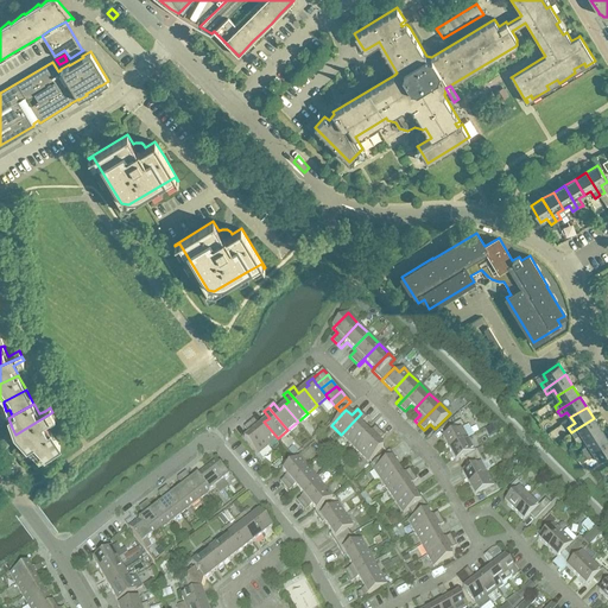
[(50,431),(44,423),(50,419),(55,417),(52,412),(19,432),(16,435),(20,441),(27,448),(31,445),(51,432),(50,431)]
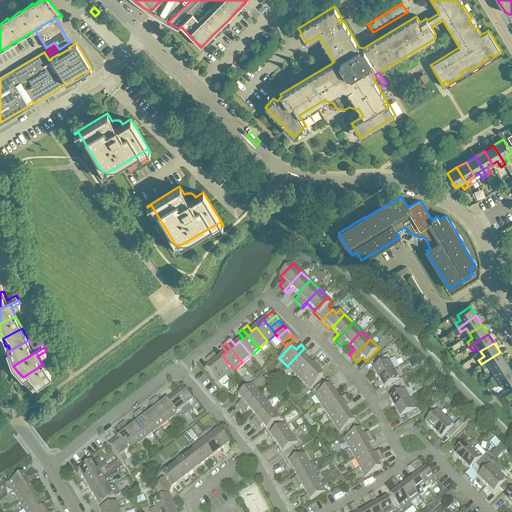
[(294,374),(307,361),(303,357),(308,352),(304,348),(287,366),(294,374)]
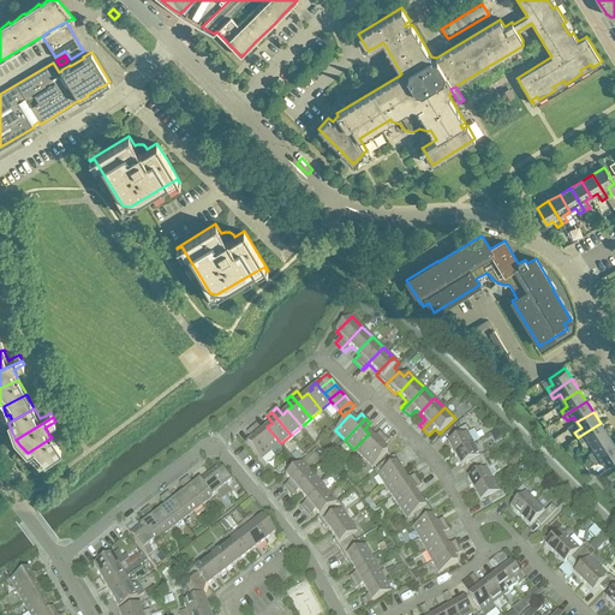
[(591,443),(607,433),(601,423),(578,437),(581,442),(587,439),(591,443)]
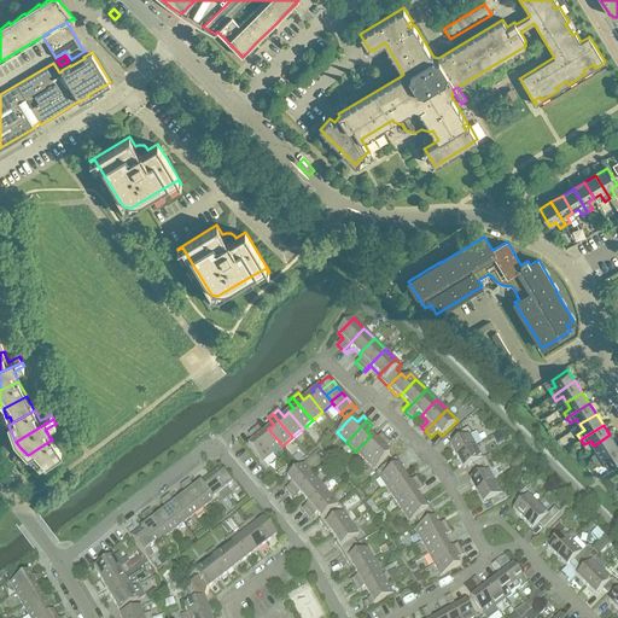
[(283,445),(268,429),(263,433),(258,426),(252,431),(273,454),(283,445)]
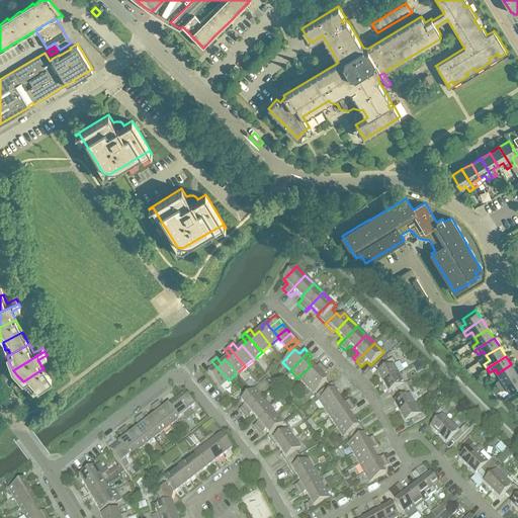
[(399,374),(394,364),(396,363),(393,358),(381,364),(384,369),(377,373),(382,383),(399,374)]
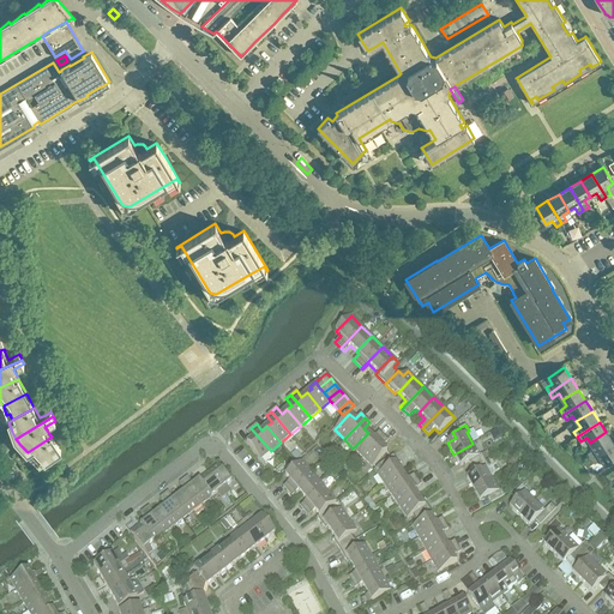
[(271,451),(251,428),(246,432),(252,439),(247,443),(260,459),(271,451)]
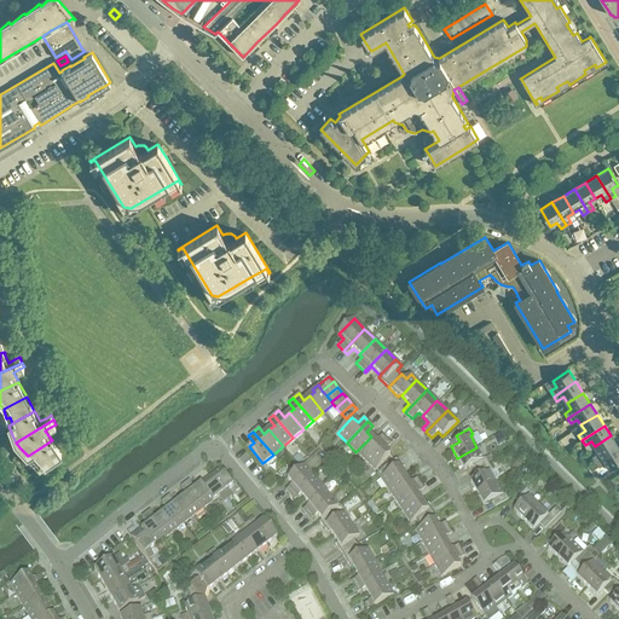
[(365,461),(387,439),(382,434),(376,440),(371,437),(356,452),(365,461)]
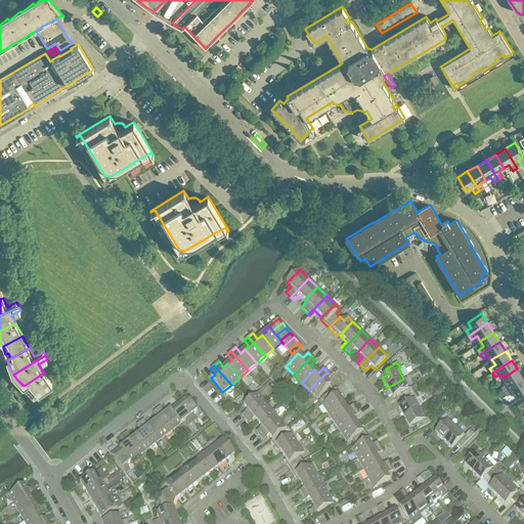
[(505,391),(523,379),(517,368),(504,378),(507,383),(501,387),(505,391)]
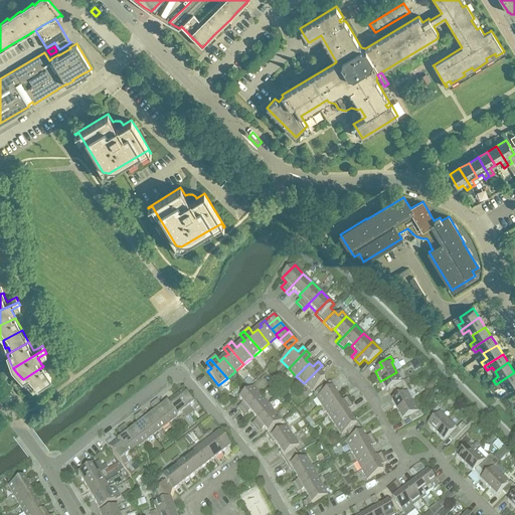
[(312,391),(325,378),(321,374),(326,369),(322,365),(304,383),(312,391)]
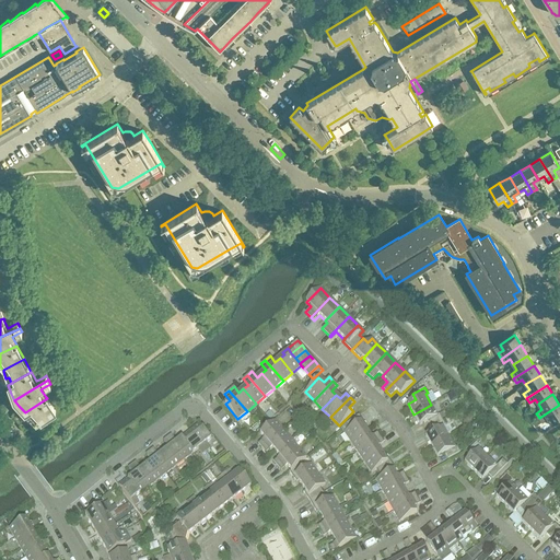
[(56,411),(47,398),(28,410),(32,416),(30,418),(36,424),(56,411)]
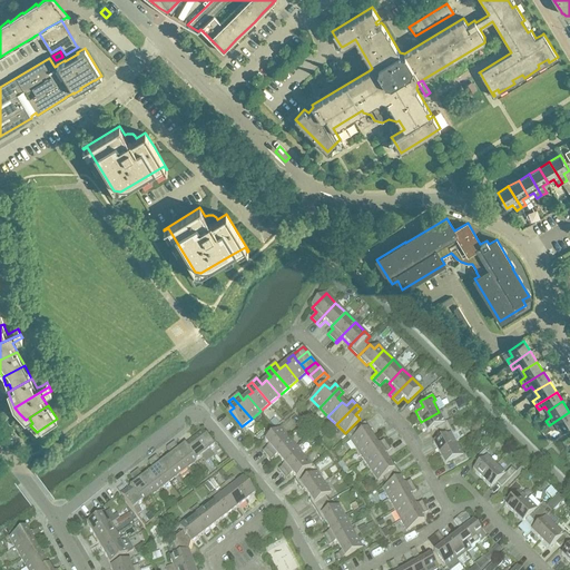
[(445,423),(439,412),(421,422),(428,433),(435,429),(438,434),(450,428),(448,422),(445,423)]
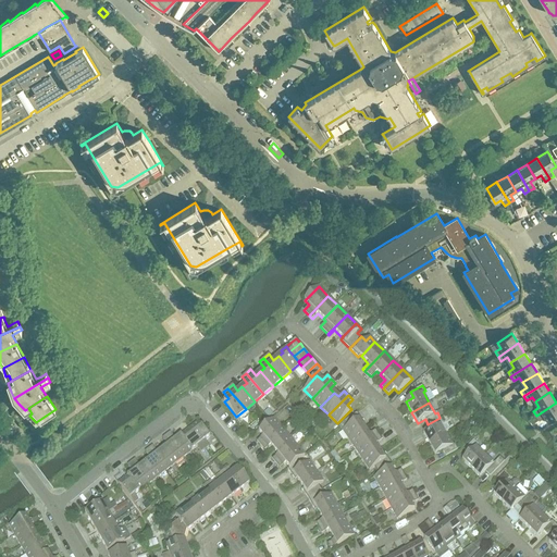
[(548,422),(556,416),(556,403),(536,416),(540,420),(545,417),(548,422)]
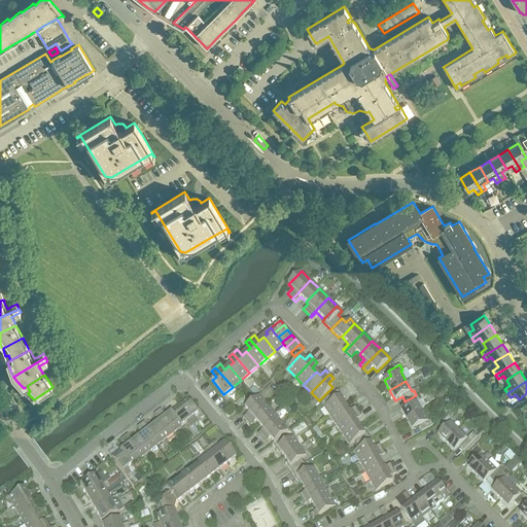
[(254,386),(250,390),(254,394),(258,391),(254,386)]
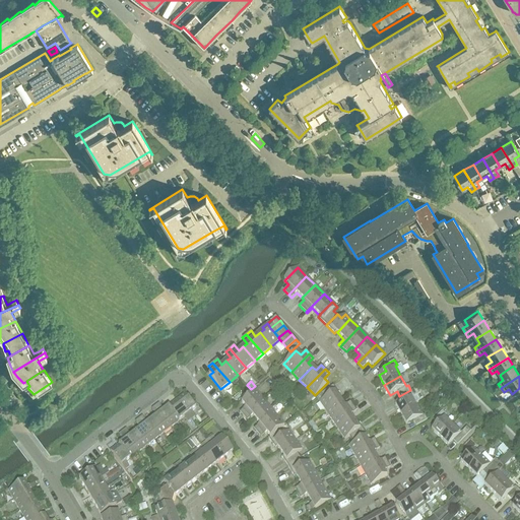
[(338,396),(340,395),(333,385),(321,393),(324,398),(319,402),(324,408),(339,398),(338,396)]
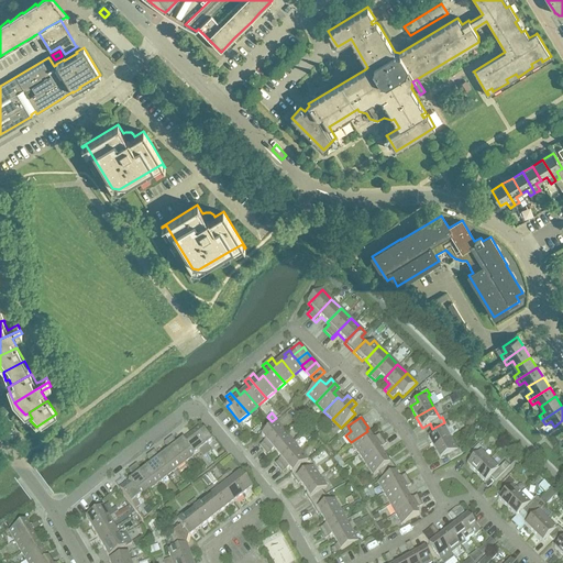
[(452,439),(445,429),(448,428),(444,422),(432,429),(435,434),(428,439),(434,449),(452,439)]
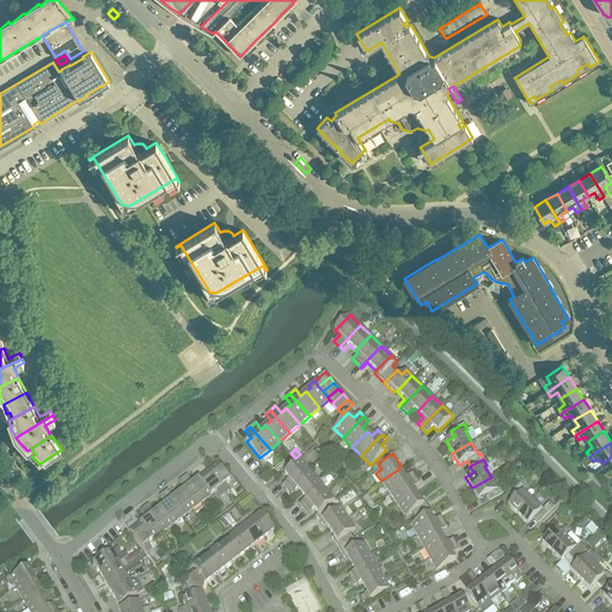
[(287,490),(310,470),(301,460),(285,473),(289,479),(282,484),(287,490)]
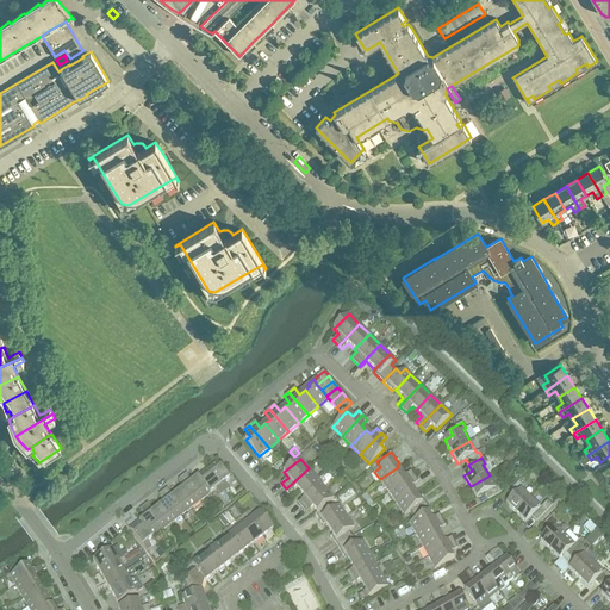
[(230,479),(217,462),(207,470),(224,492),(229,489),(224,484),(230,479)]
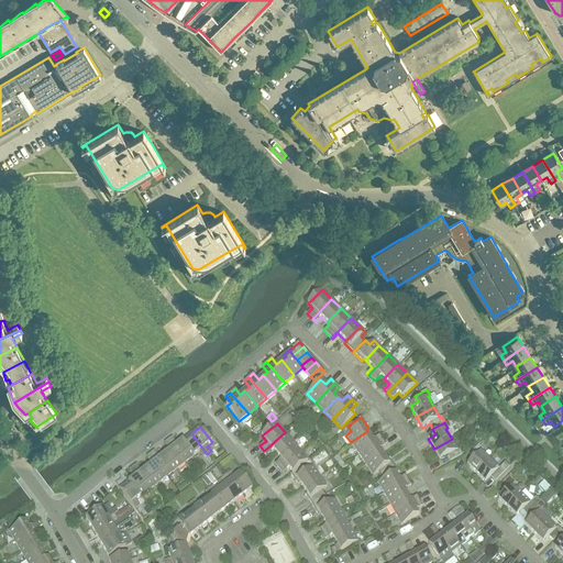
[(360,455),(383,440),(382,439),(379,435),(379,434),(373,439),(367,431),(351,442),(360,455)]
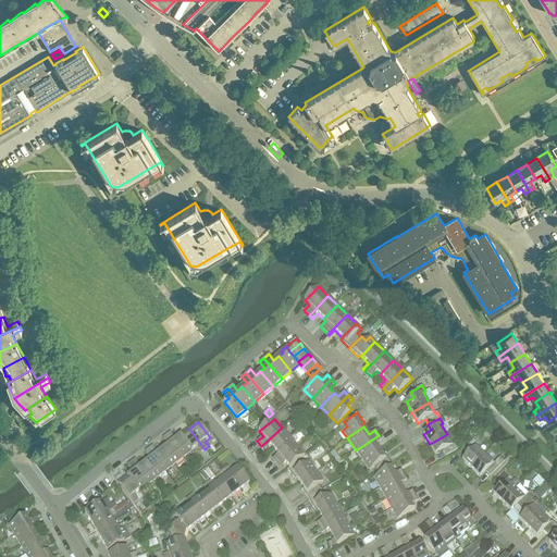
[(274,449),(289,436),(282,428),(261,446),(264,450),(271,445),(274,449)]
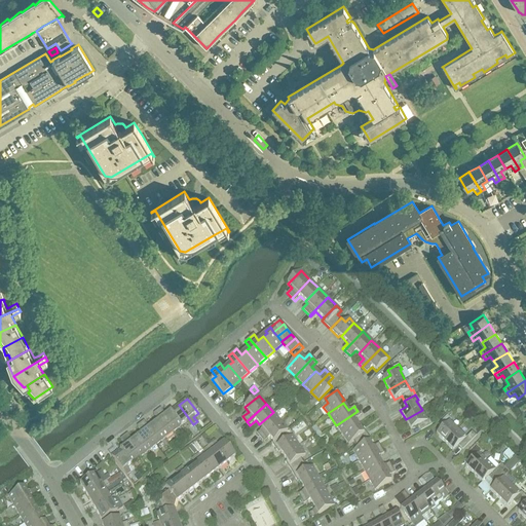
[(193,424),(179,405),(171,411),(182,425),(186,422),(190,427),(193,424)]
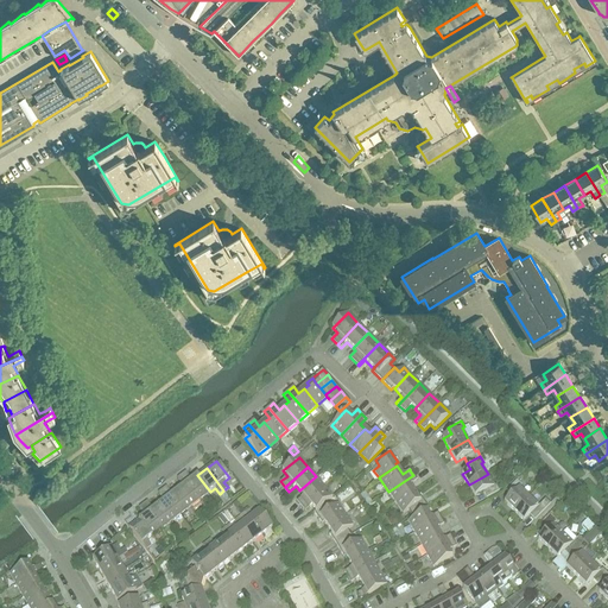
[(494,486),(488,474),(469,485),(475,496),(483,493),(487,498),(500,491),(496,485),(494,486)]
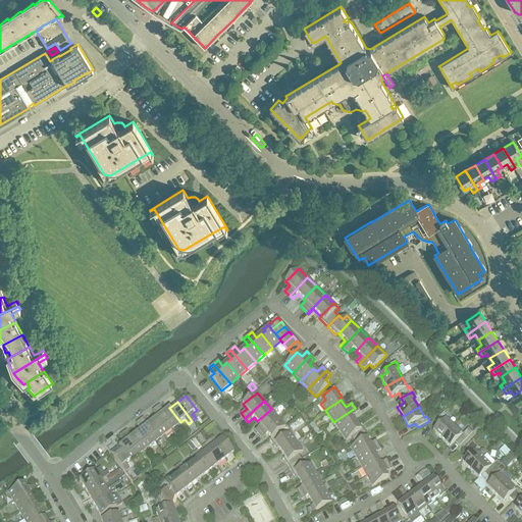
[(180,422),(169,408),(161,415),(171,429),(180,422)]
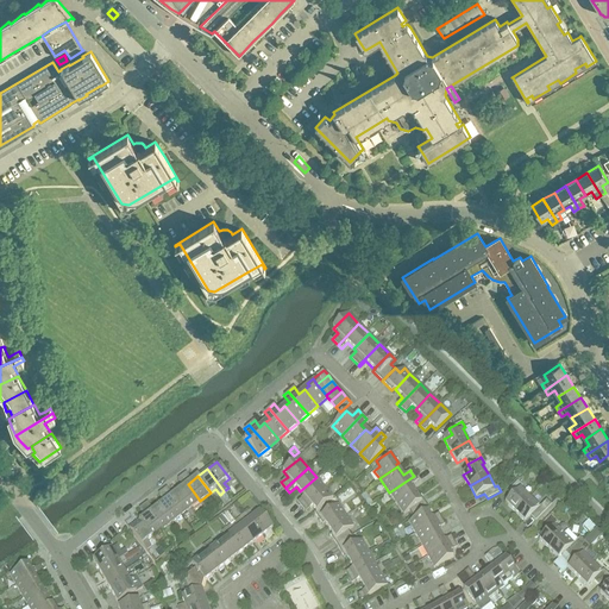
[(416,494),(410,485),(418,481),(414,476),(389,493),(399,507),(416,494)]
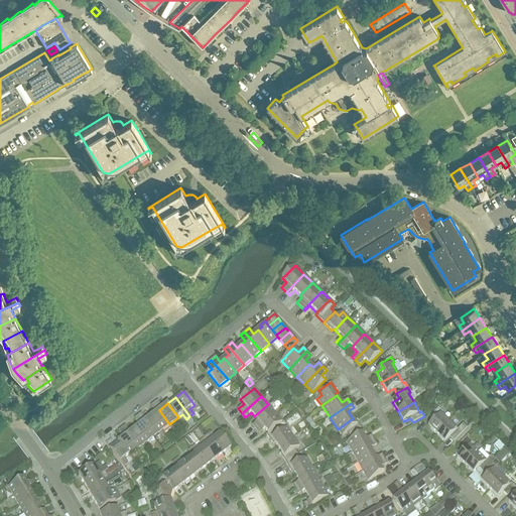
[(255,429),(275,413),(268,404),(254,416),(258,420),(252,425),(255,429)]
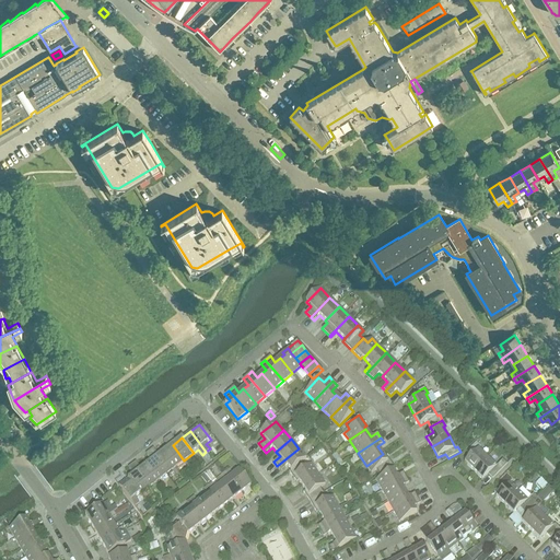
[(488,457),(479,448),(480,447),(476,443),(467,453),(470,456),(465,463),(474,471),(488,457)]
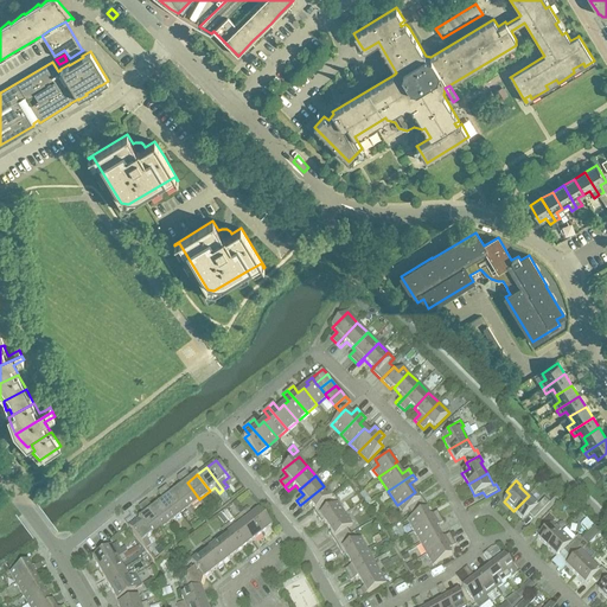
[(199,499),(187,483),(178,490),(190,506),(199,499)]
